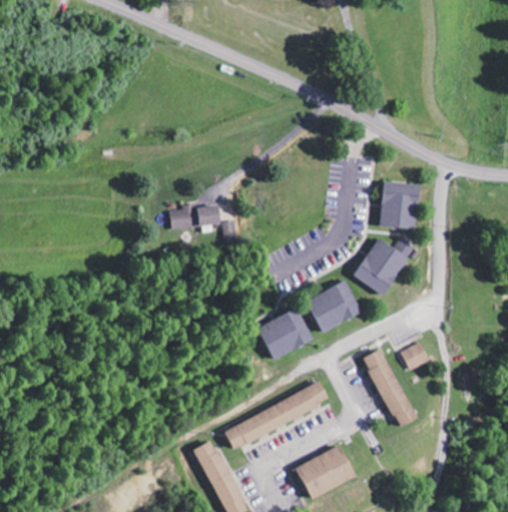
[(380,225),(415,228),(418,183),(382,181),(380,225)]
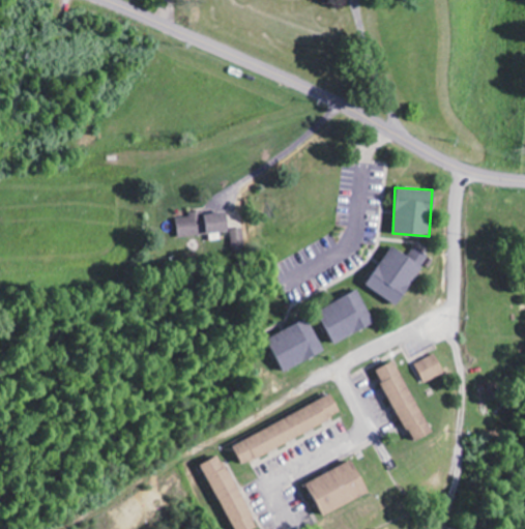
[(226,211),(186,213),(186,216),(174,217),(175,236),(227,233),(226,211)]
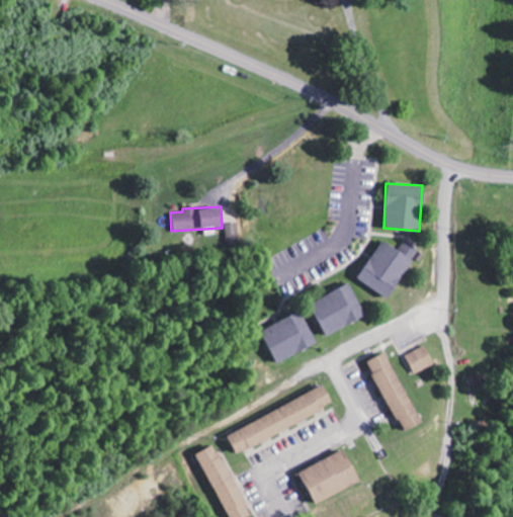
[(388,297),(418,250),(402,240),(397,249),(381,240),(357,278),(388,297)]
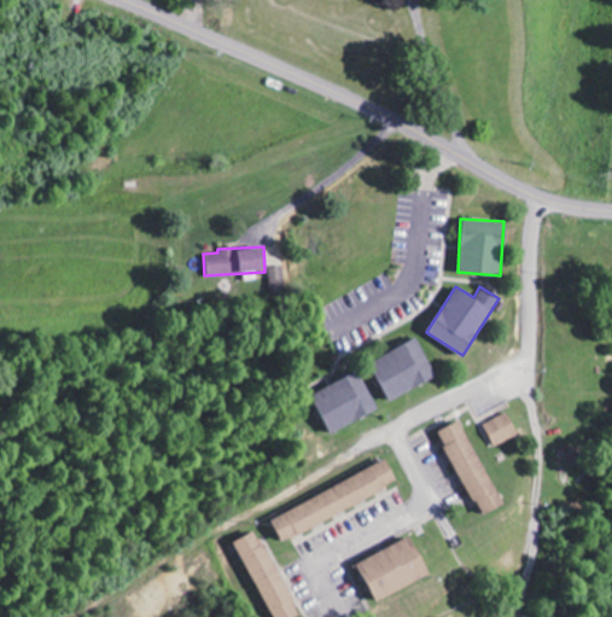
[(386,400),(436,378),(418,338),(369,360),(386,400)]
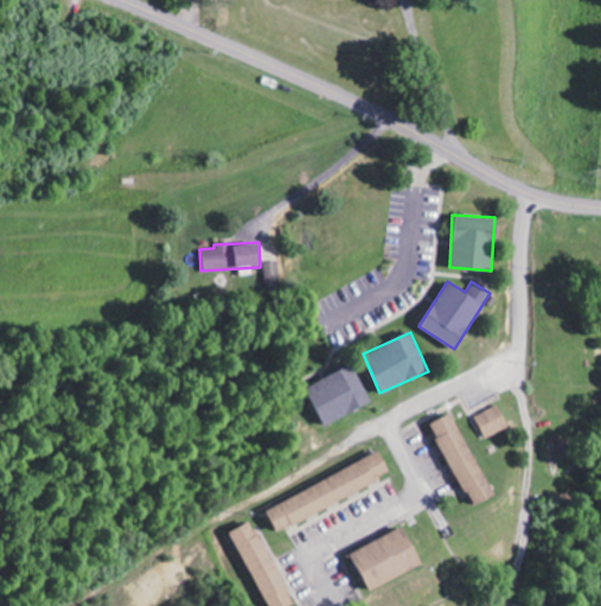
[(369,404),(353,365),(305,384),(321,425),(369,404)]
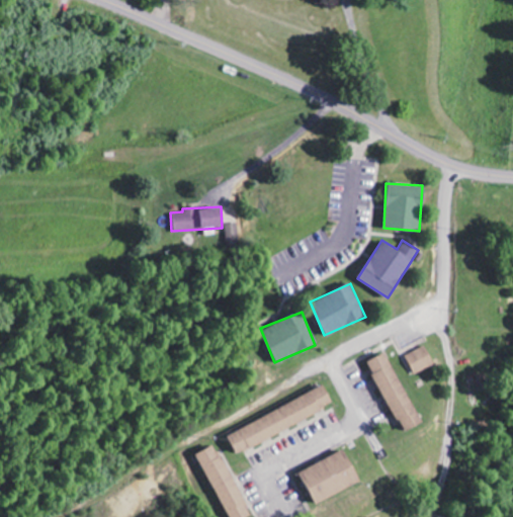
[(404,353),(411,373),(432,365),(425,346),(404,353)]
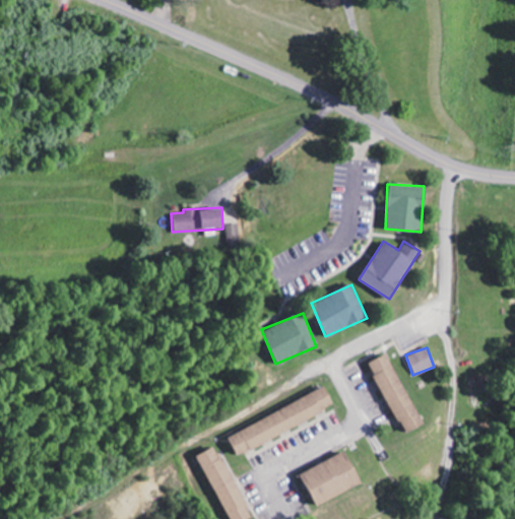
[(401,434),(421,426),(388,352),(369,362),(401,434)]
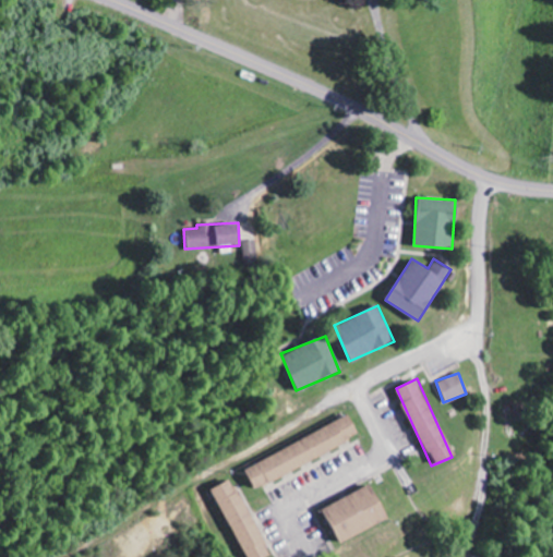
[(243,465),(253,486),(360,438),(350,418),(243,465)]
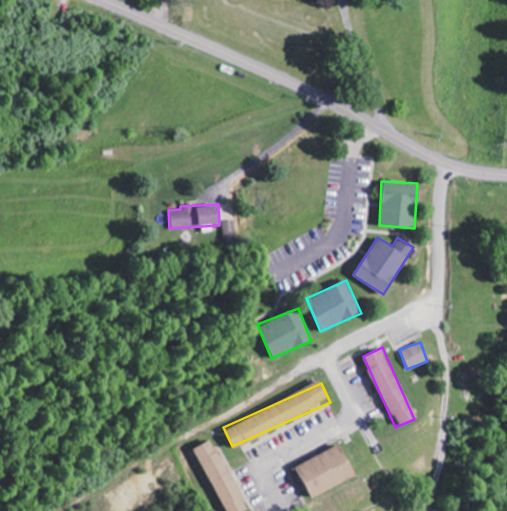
[(213,438),(194,447),(223,510),(243,510),(247,510),(213,438)]
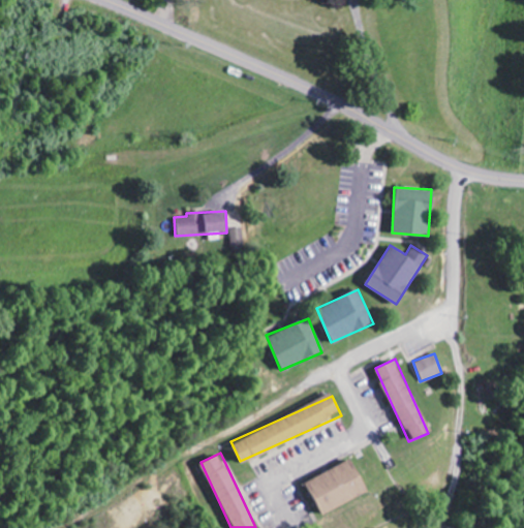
[(304,483),(320,515),(368,491),(350,458),(304,483)]
